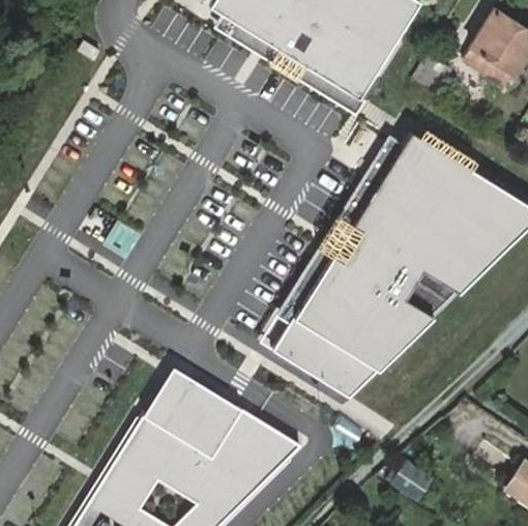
[(416,6),(405,0),(231,0),(223,15),(360,98),(416,6)]
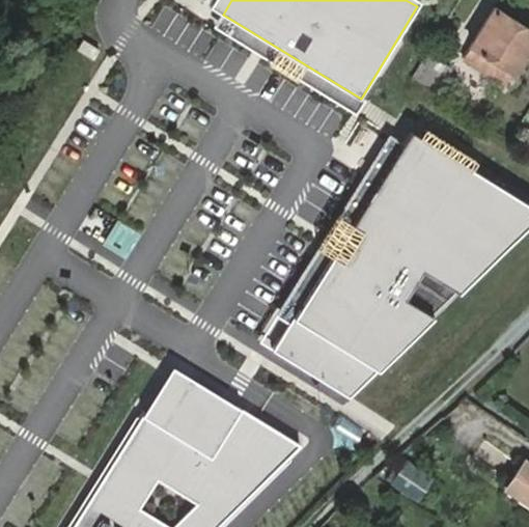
[(505,86),(528,48),(528,32),(496,12),(465,60),(505,86)]
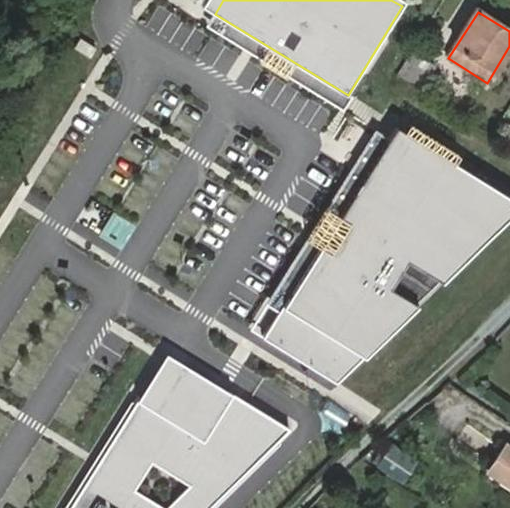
[(438,71),(412,54),(398,77),(423,93),(438,71)]
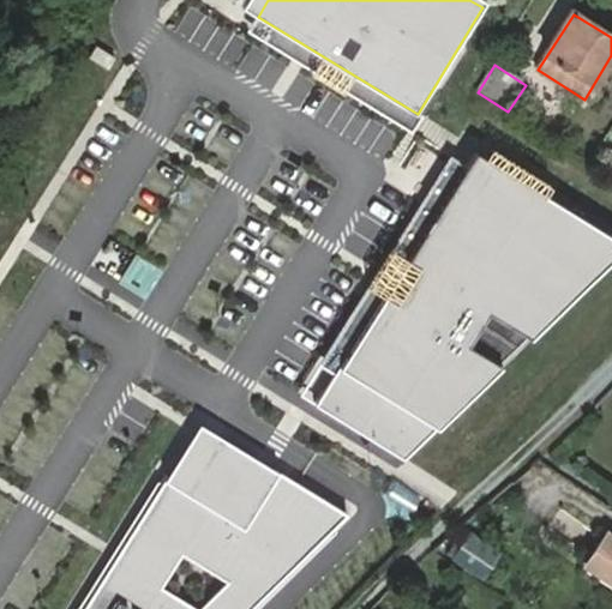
[(611,237),(478,154),(318,408),(407,464),(508,365),(484,342),(511,314),(535,338),(611,261),(611,237)]
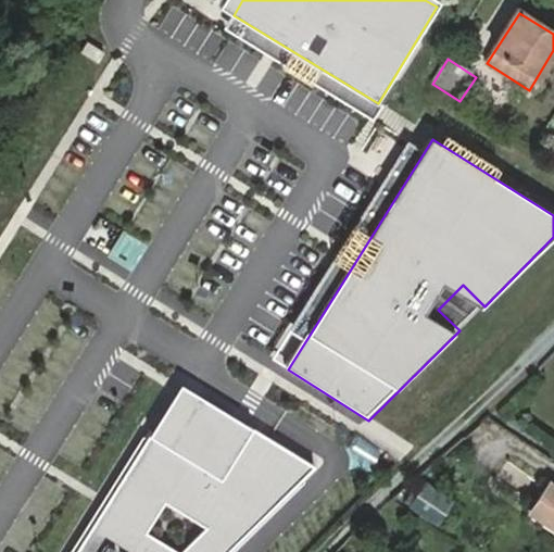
[(485,306),(463,285),(438,310),(460,330),(485,306)]
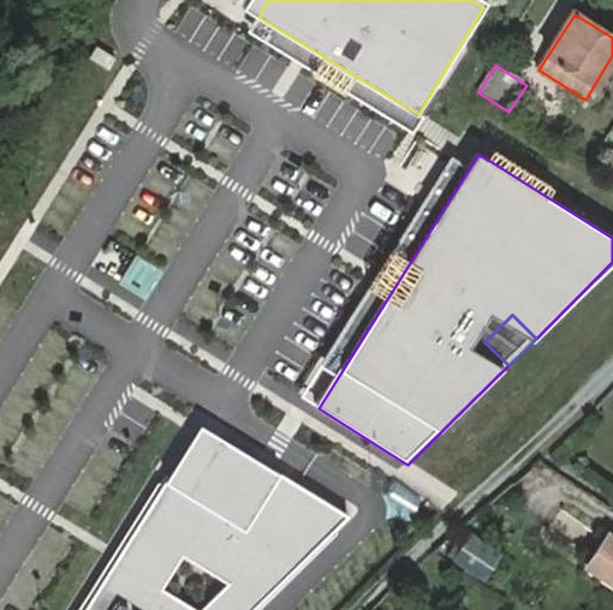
[(168,478),(183,488),(212,444),(268,478),(273,471),(201,426),(168,478)]
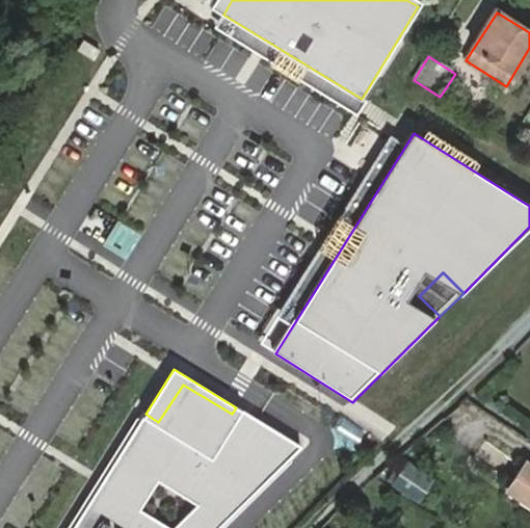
[(146,414),(75,527),(222,527),(303,450),(236,407),(232,414),(183,385),(158,422),(146,414)]
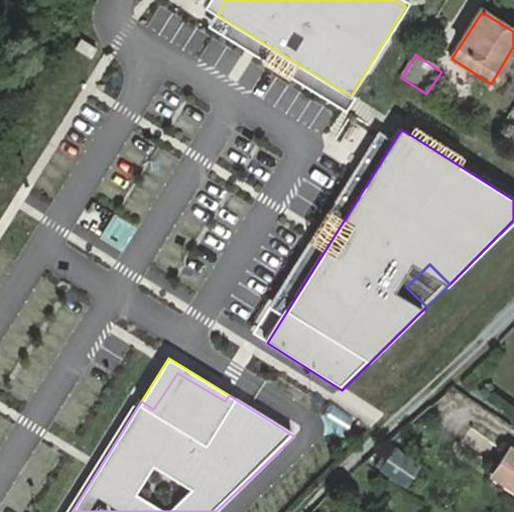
[(420,466),(397,451),(383,472),(406,487),(420,466)]
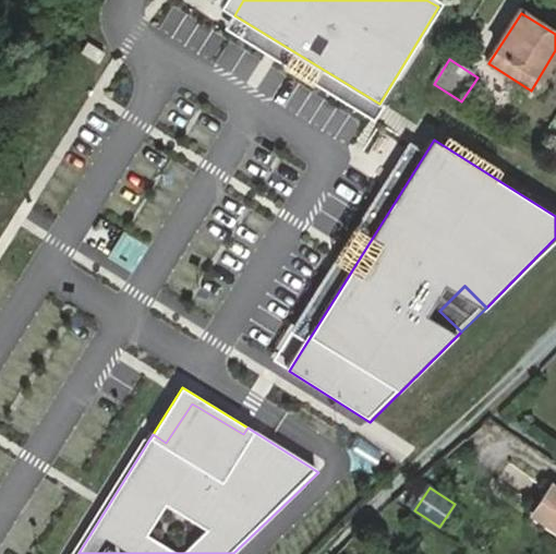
[(555,489),(554,488),(533,518),(555,533),(555,489)]
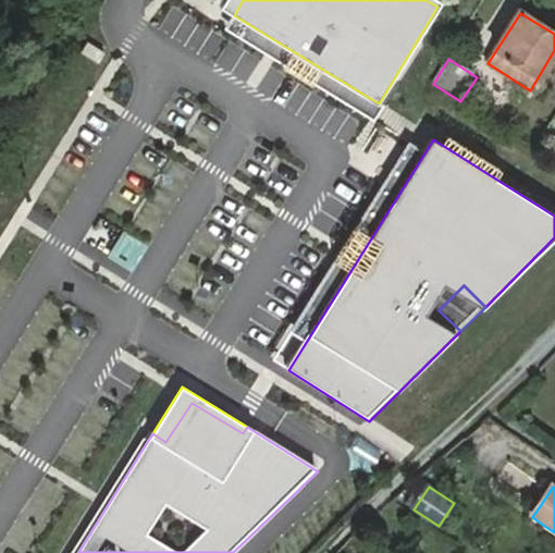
All buildings are outlined.
